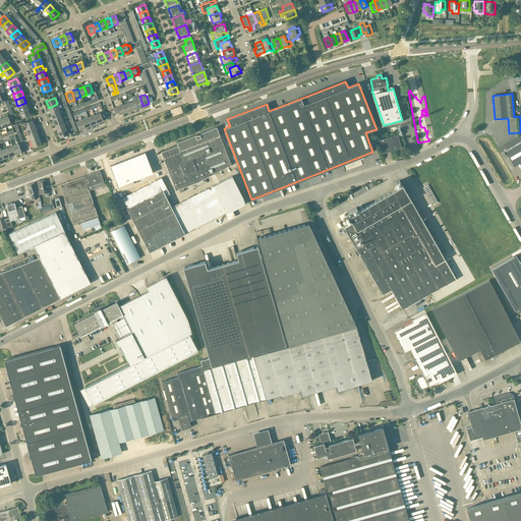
[(140,98),(134,101),(137,108),(142,106),(140,98)]
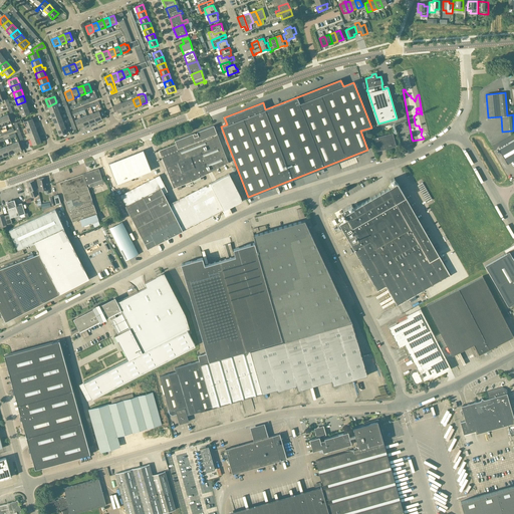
[(133,99),(126,101),(130,108),(136,106),(133,99)]
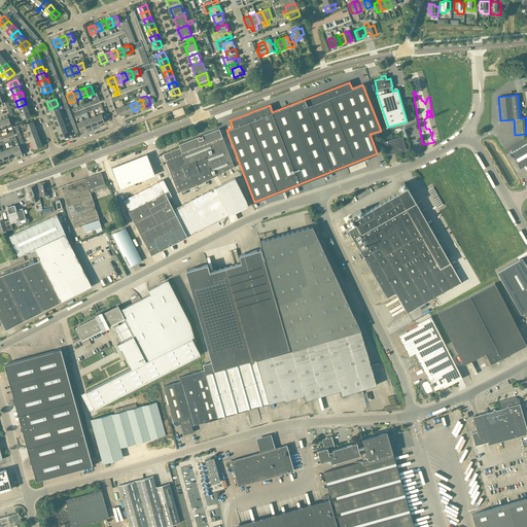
[(18,107),(20,113),(29,110),(26,104),(18,107)]
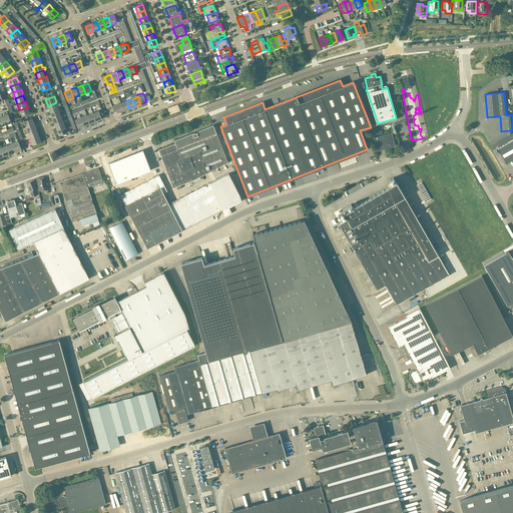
[(126,101),(121,103),(123,110),(129,108),(126,101)]
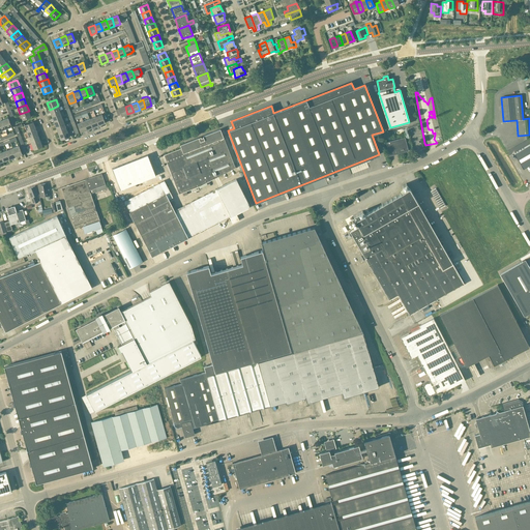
[(60,112),(58,106),(50,110),(52,115),(60,112)]
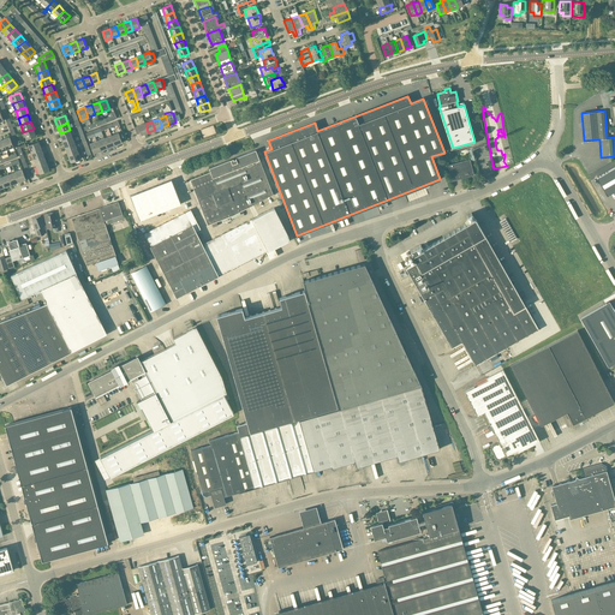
[(142,136),(148,132),(145,124),(138,126),(142,136)]
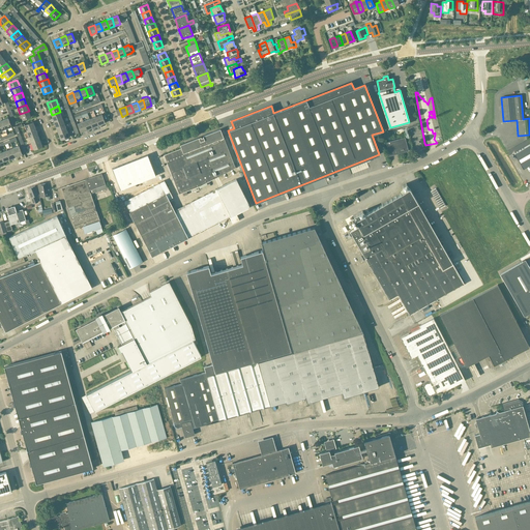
[(183,108),(172,112),(174,117),(185,113),(183,108)]
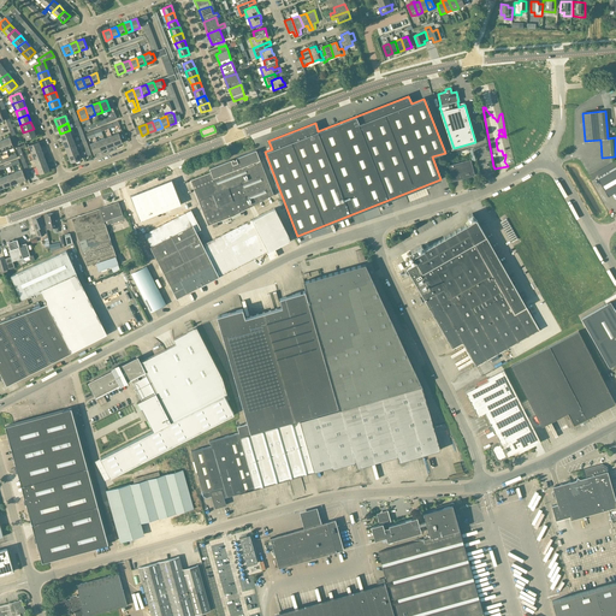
[(36,136),(34,129),(23,132),(27,140),(36,136)]
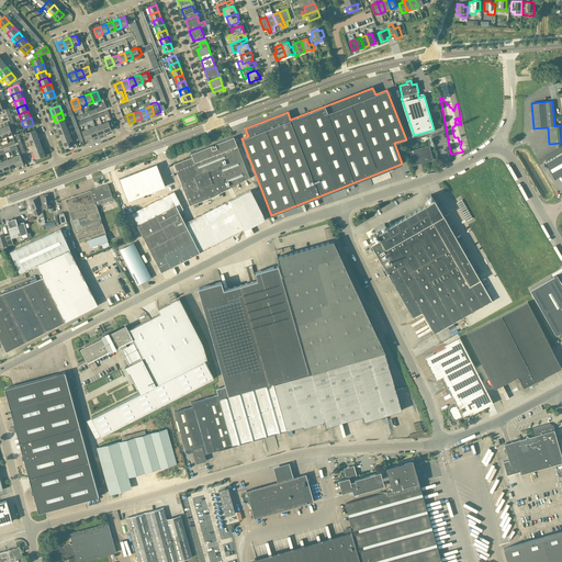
[(66,125),(64,119),(55,122),(57,128),(66,125)]
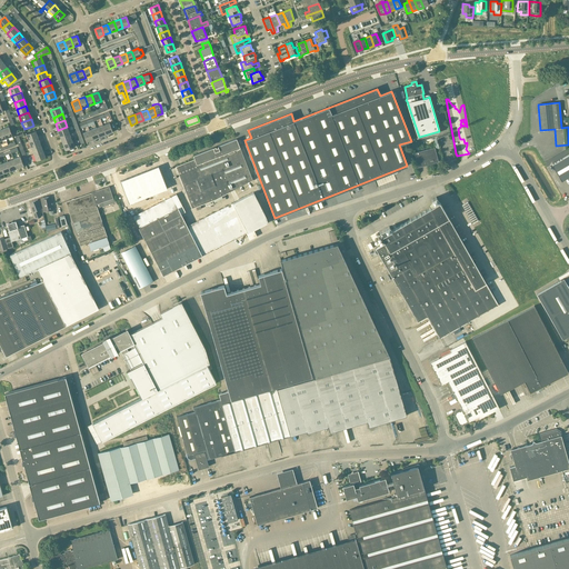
[(110,123),(102,126),(107,135),(113,132),(110,123)]
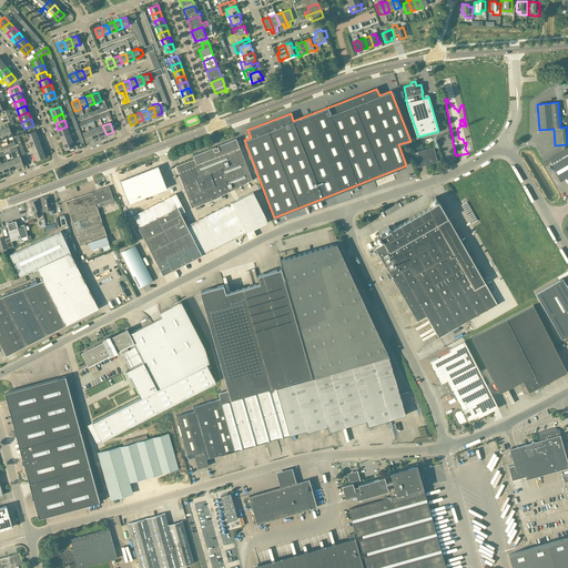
[(100,138),(107,134),(102,125),(97,128),(100,138)]
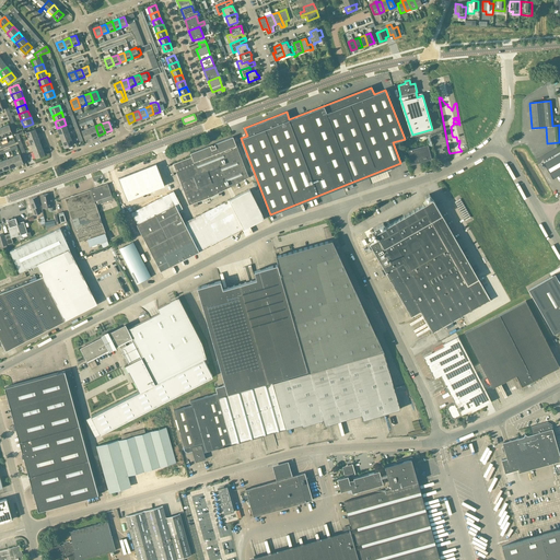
[(9,125),(2,127),(6,137),(12,133),(9,125)]
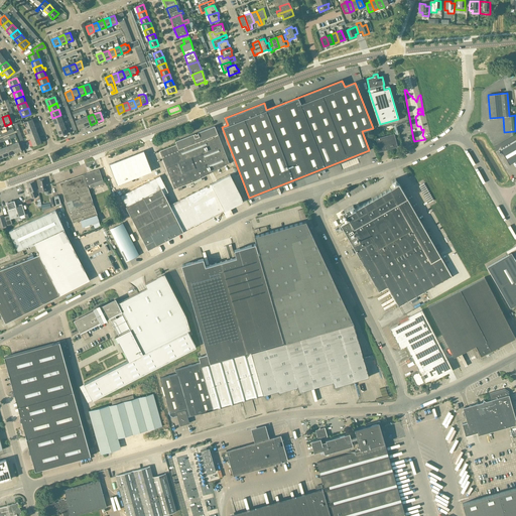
[(52,118),(54,124),(62,121),(60,115),(52,118)]
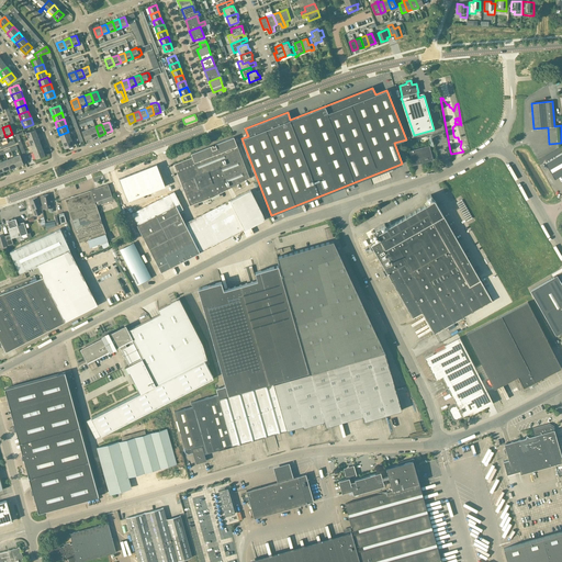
[(92,138),(99,136),(96,126),(89,130),(92,138)]
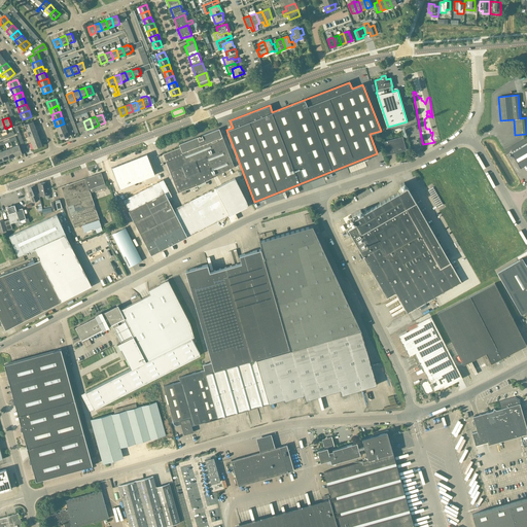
[(25,125),(27,131),(35,128),(33,121),(25,125)]
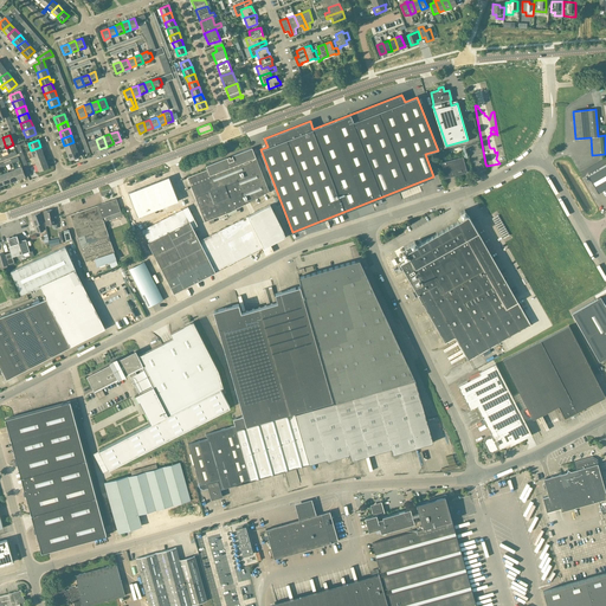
[(92,152),(100,149),(96,140),(89,142),(92,152)]
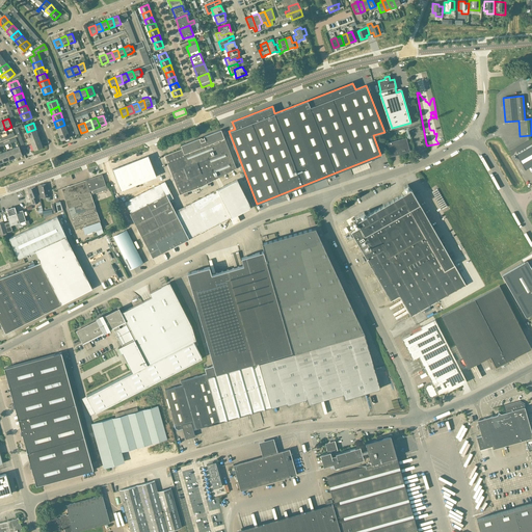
[(56,128),(58,134),(68,131),(64,125),(56,128)]
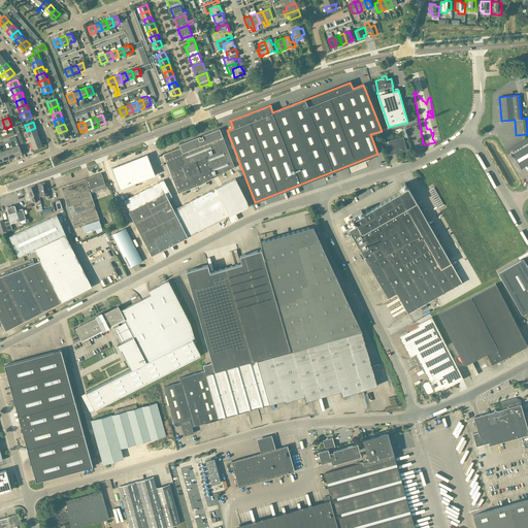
[(37,134),(35,128),(27,131),(29,137),(37,134)]
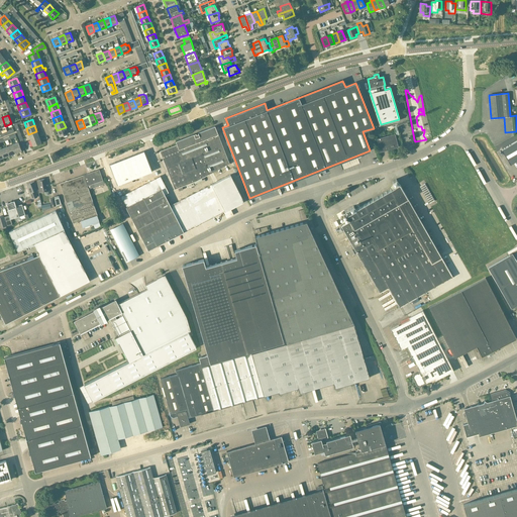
[(176,141),(177,144),(160,151),(175,190),(196,181),(229,164),(215,126),(176,141)]
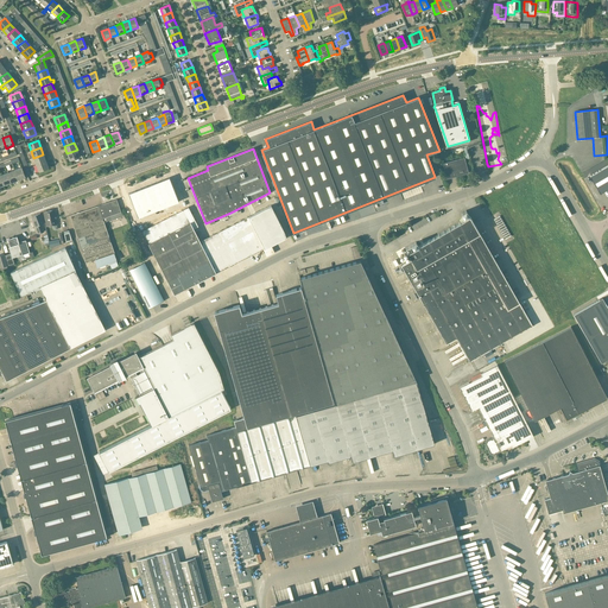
[(80,157),(77,150),(67,153),(70,160),(80,157)]
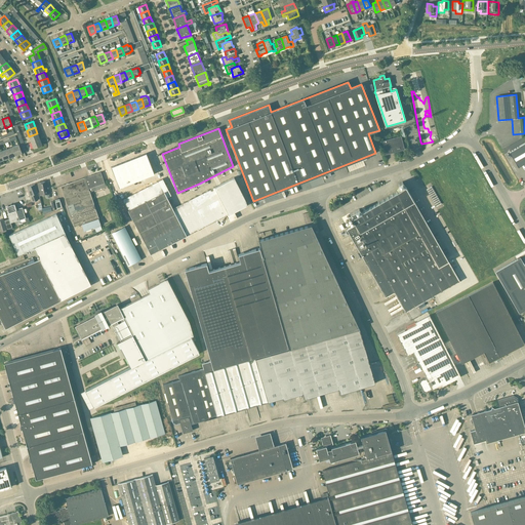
[(40,139),(37,133),(29,136),(32,143),(40,139)]
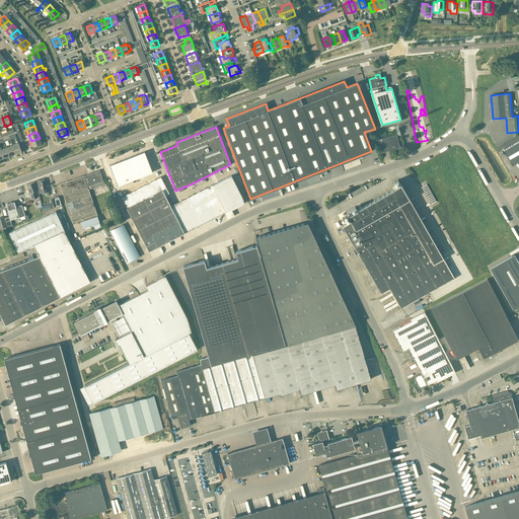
[(400,148),(396,135),(378,140),(381,153),(400,148)]
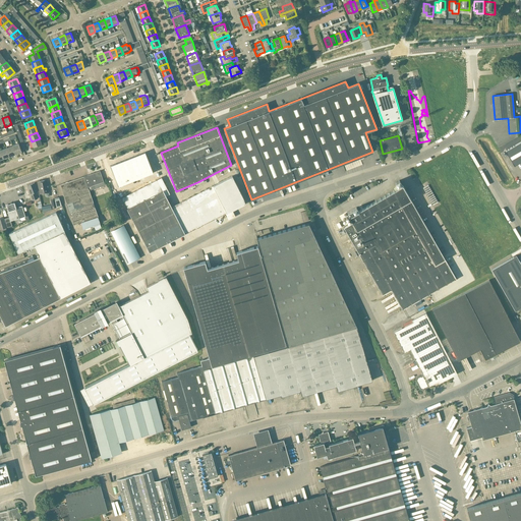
[(42,145),(40,138),(32,141),(34,148),(42,145)]
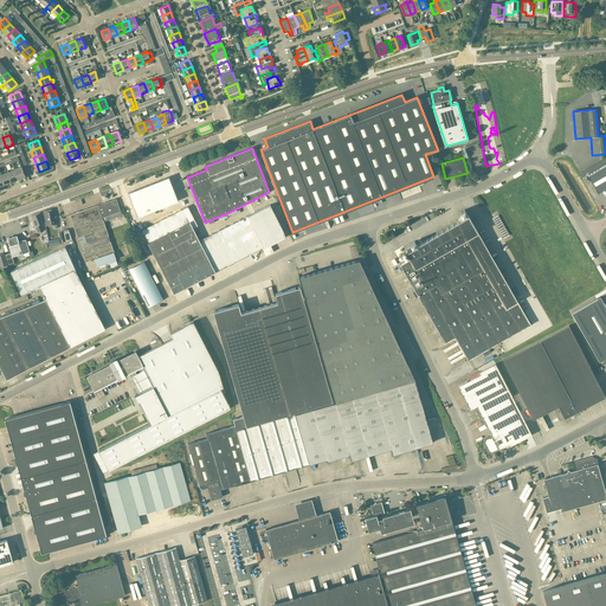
[(605,188),(605,165),(587,175),(598,193),(605,188)]
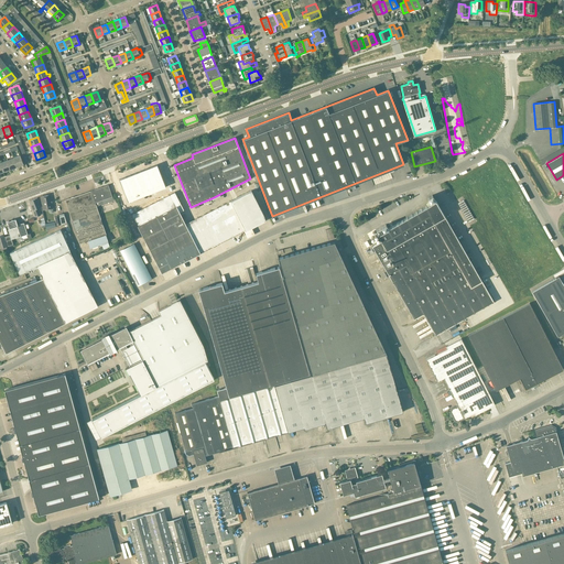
[(20,155),(13,158),(17,166),(23,164),(20,155)]
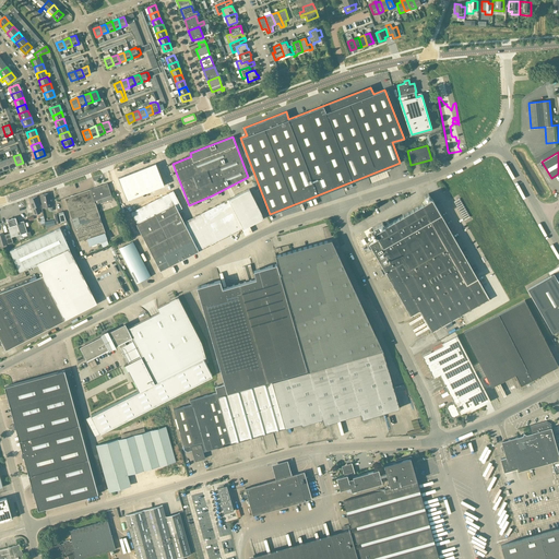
[(13,156),(7,158),(10,168),(16,165),(13,156)]
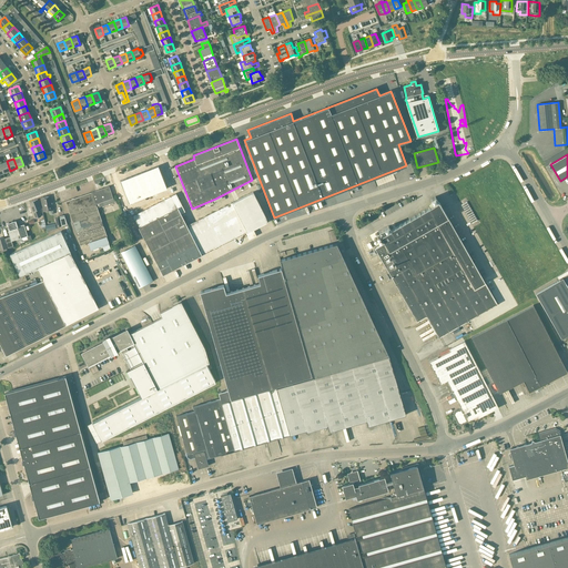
[(7,161),(0,164),(3,173),(10,171),(7,161)]
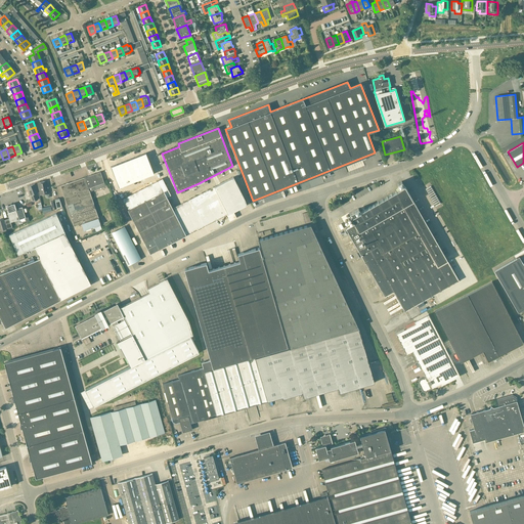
[(146,153),(112,166),(120,187),(155,173),(146,153)]
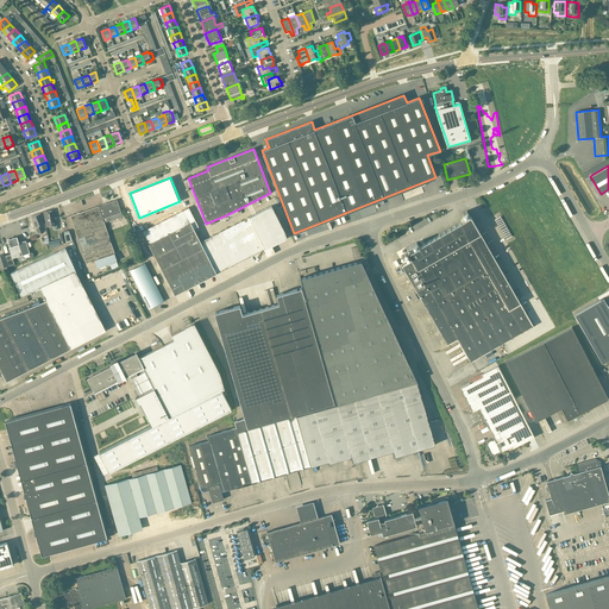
[(118,261),(105,223),(123,217),(117,200),(70,217),(86,263),(95,261),(98,268),(118,261)]
